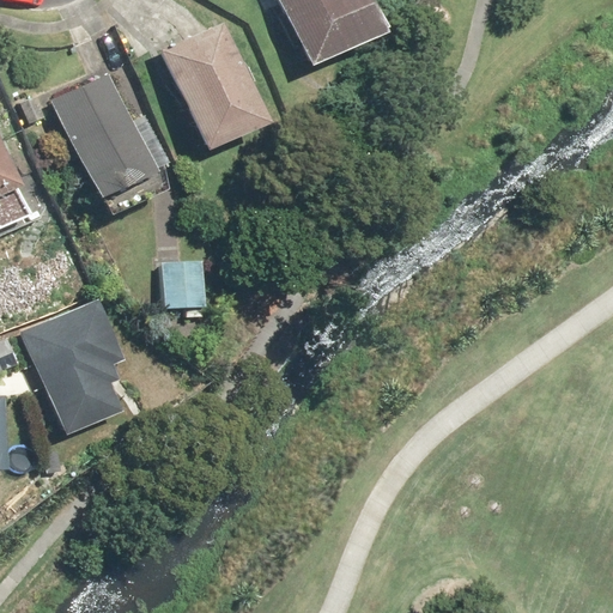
[(375,0),(279,0),(307,55),(384,17),(375,0)]
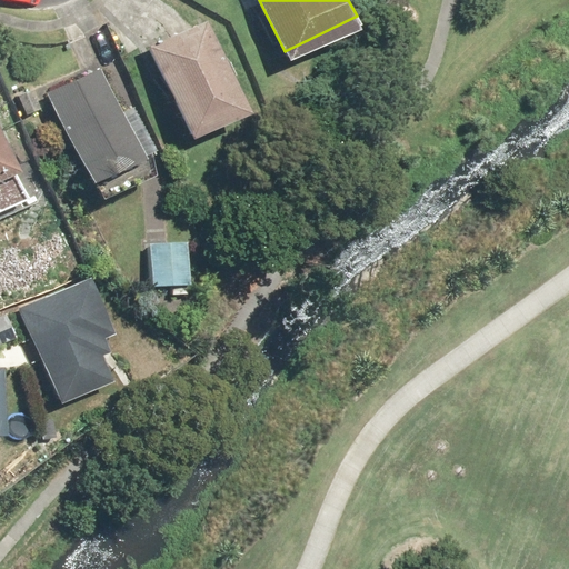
[(208,17),(146,45),(189,141),(251,113),(208,17)]
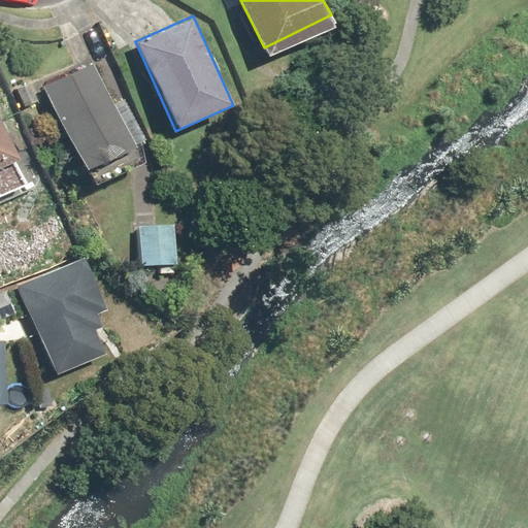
[(93,55),(41,81),(92,180),(144,154),(93,55)]
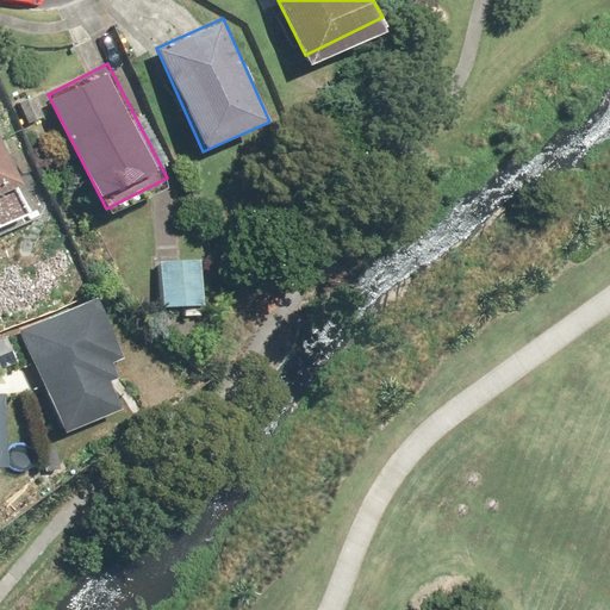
[(0,228),(37,211),(0,129),(0,228)]
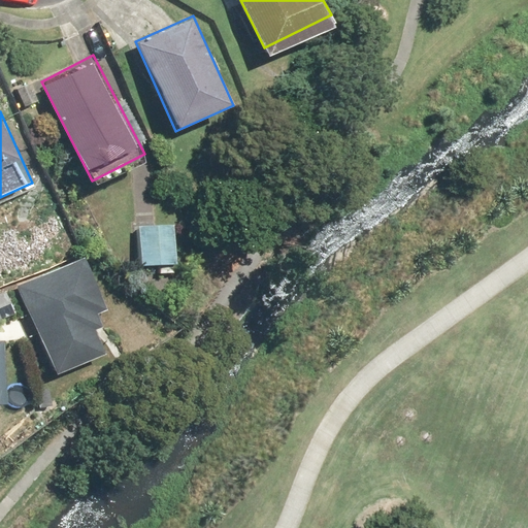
[(11,288),(48,374),(100,353),(89,326),(95,324),(89,309),(101,304),(81,259),(11,288)]
